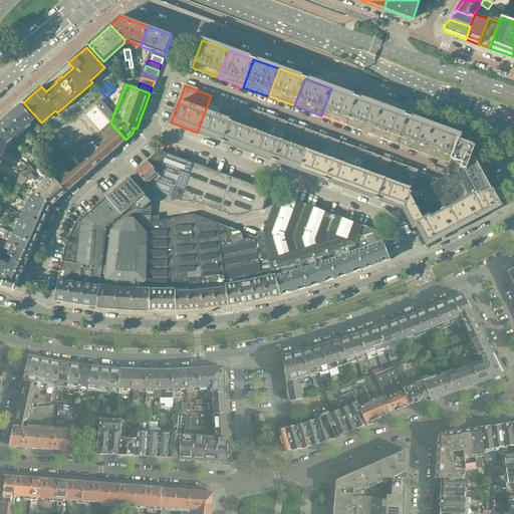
[(346,125),(356,97),(331,88),(321,115),(346,125)]
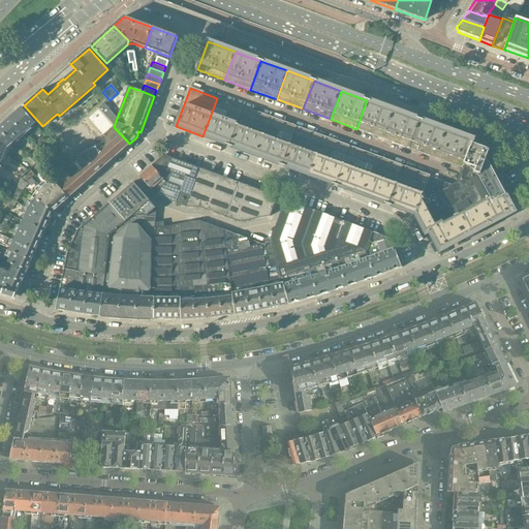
[(217,98),(203,136),(229,146),(243,107),(217,98)]
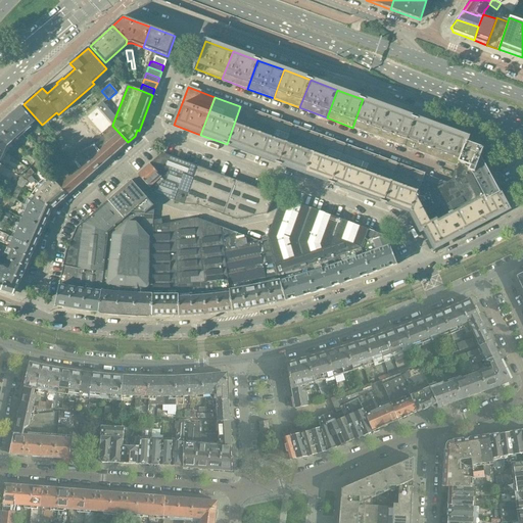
[(379,137),(389,108),(363,99),(352,128),(379,137)]
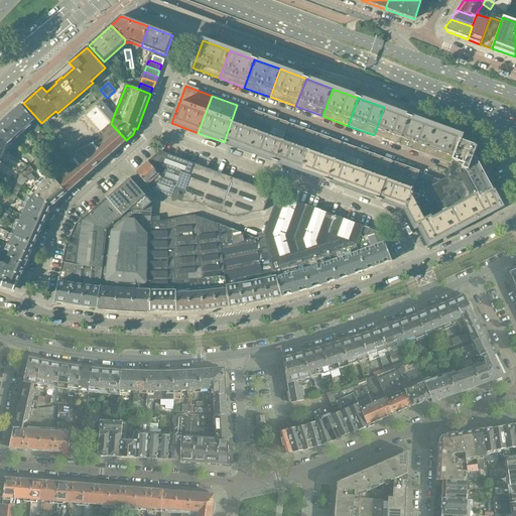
[(102,101),(96,106),(111,123),(114,115),(102,101)]
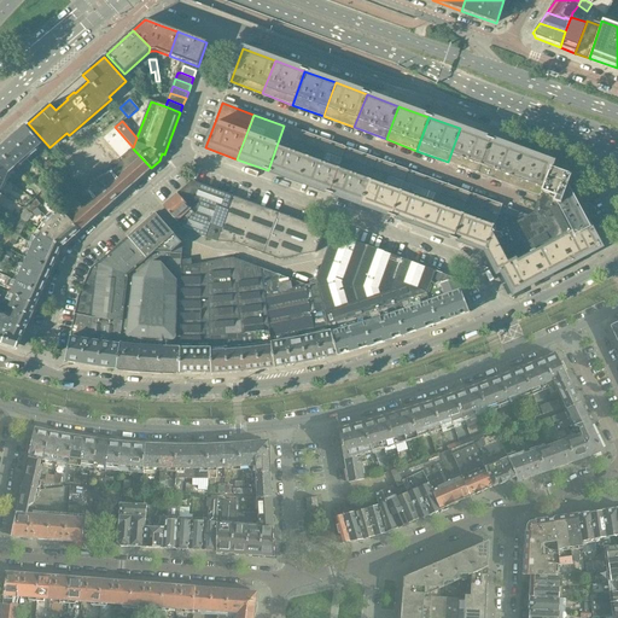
[(42,145),(25,126),(12,138),(29,157),(42,145)]
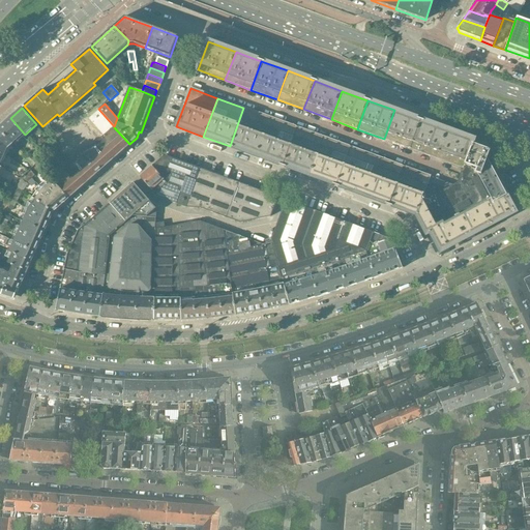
[(270,117),(243,108),(230,146),(256,156),(270,117)]
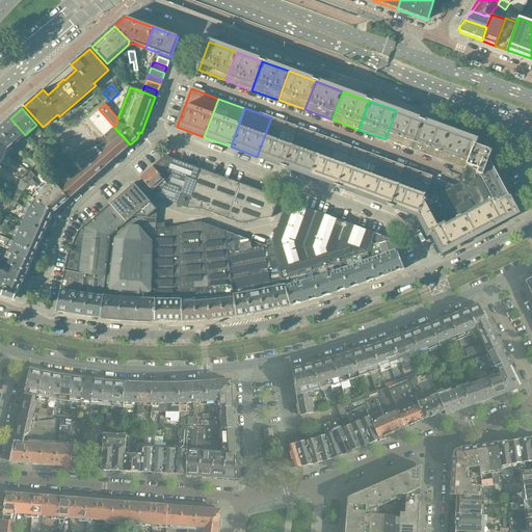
[(411,149),(422,121),(396,110),(386,139),(411,149)]
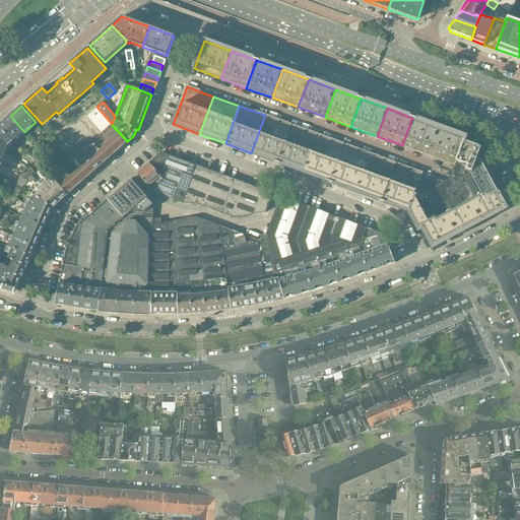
[(293,125),(265,115),(251,153),(278,164),(293,125)]
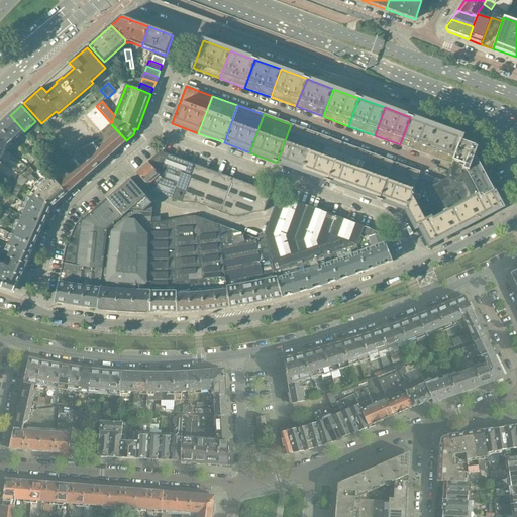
[(24,131),(10,115),(0,123),(0,126),(12,141),(24,131)]
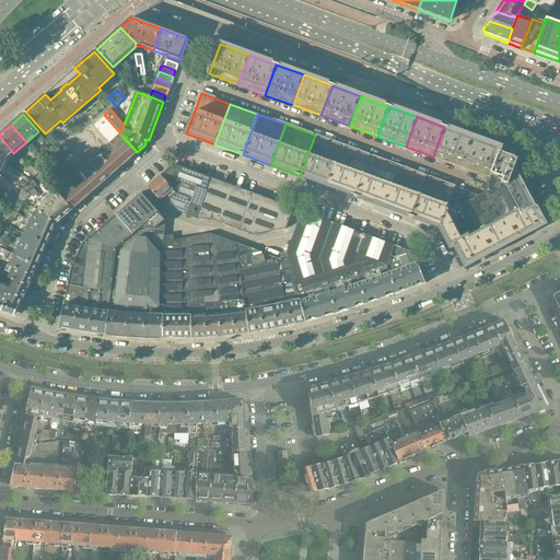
[(462,167),(473,137),(444,127),(433,156),(462,167)]
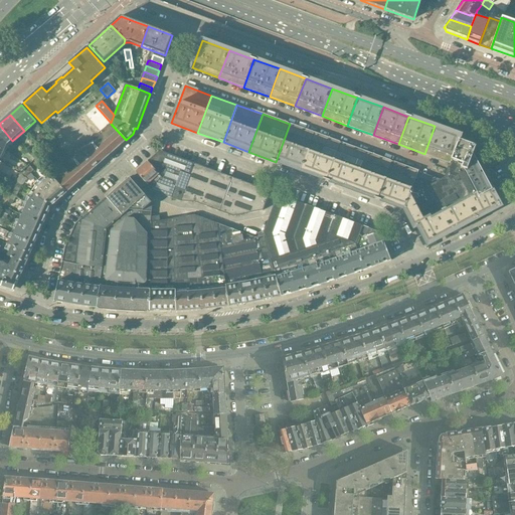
[(75,154),(51,175),(66,193),(126,140),(111,124),(102,132),(86,146),(82,143),(73,151),(75,152),(74,153),(75,154)]
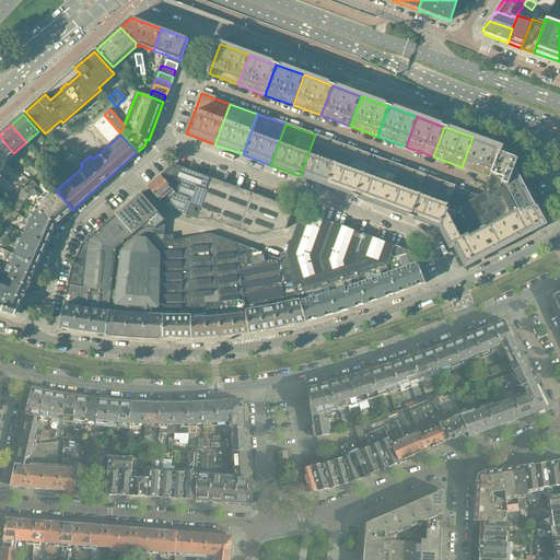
[(342,146),(315,135),(300,176),(327,186),(342,146)]
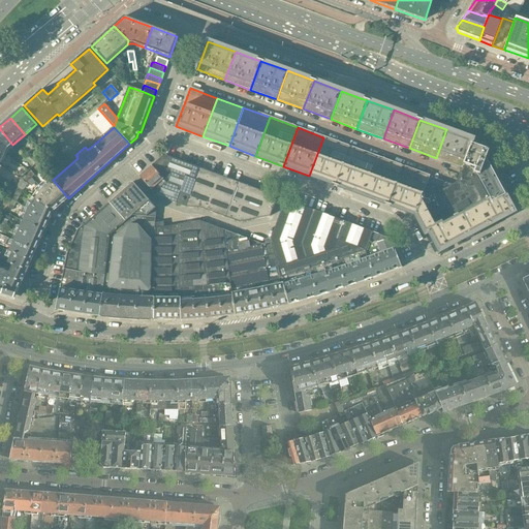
[(12,145),(0,129),(0,149),(6,152),(7,150),(12,145)]
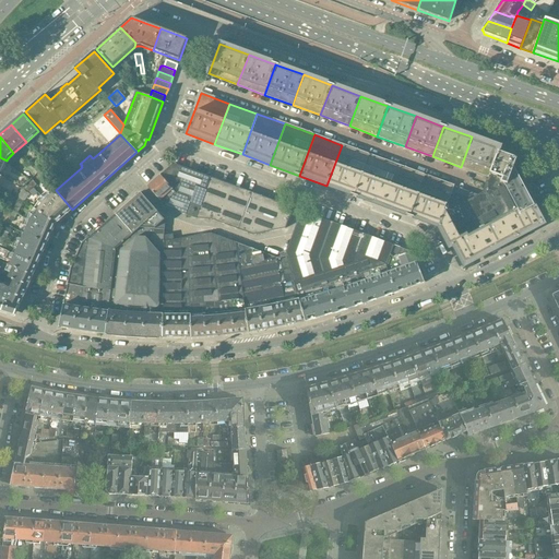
[(499,146),(472,137),(461,167),(488,177),(490,170),(497,152),(499,146)]
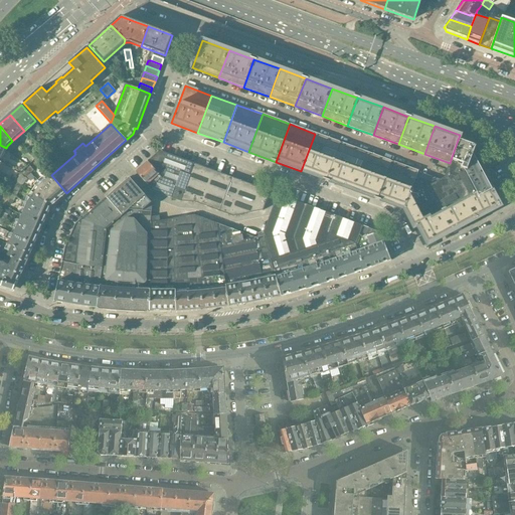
[(327,180),(341,143),(315,134),(301,171),(327,180)]
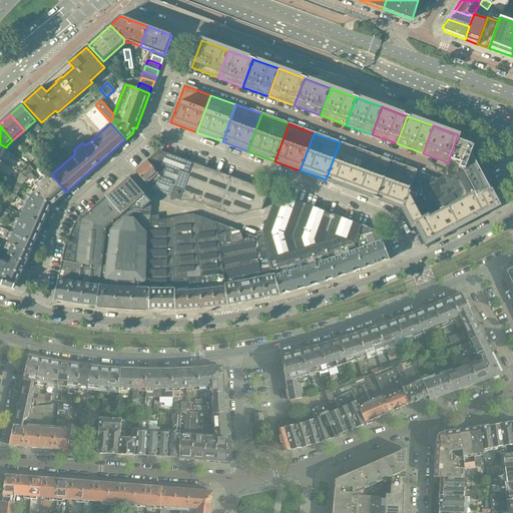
[(498,205),(491,192),(496,190),(474,149),(472,149),(474,145),(456,139),(450,156),(448,162),(443,177),(436,180),(426,185),(412,181),(402,208),(412,226),(416,225),(426,244),(457,227),(498,205)]
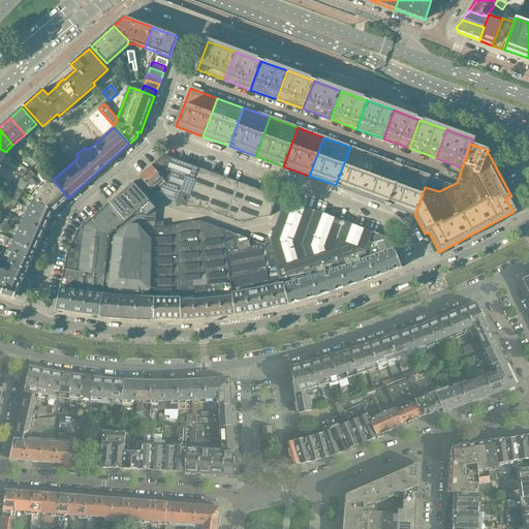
[(376,157),(350,147),(336,185),(363,195),(376,157)]
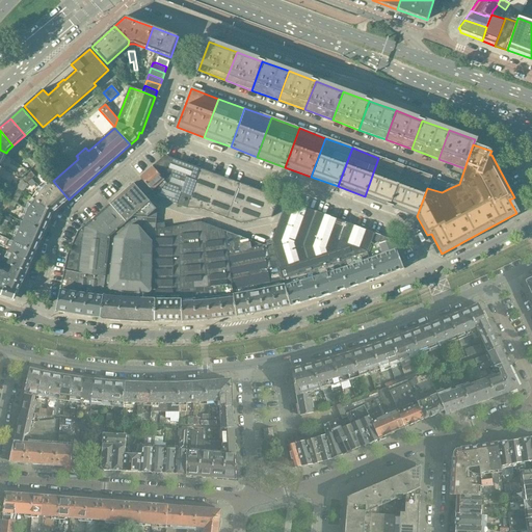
[(201,169),(165,156),(164,156),(153,166),(162,177),(168,171),(187,178),(196,182),(201,169)]
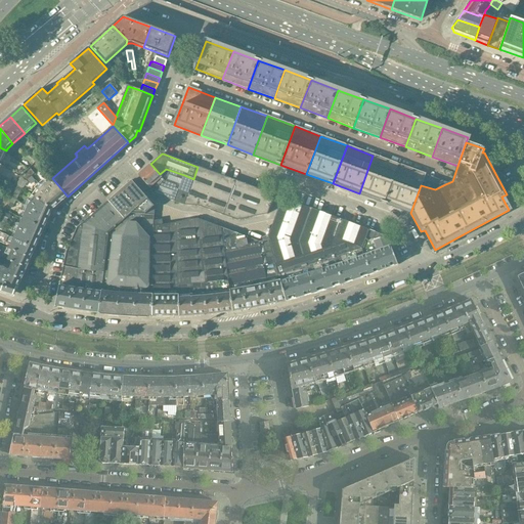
[(398,165),(373,156),(359,193),(385,203),(398,165)]
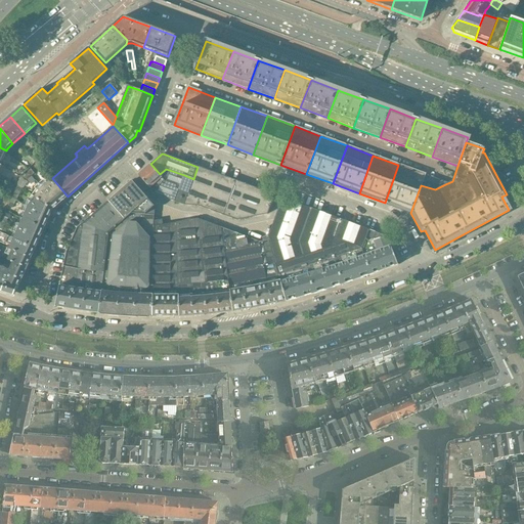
[(149,188),(163,177),(160,174),(150,164),(137,175),(149,188)]
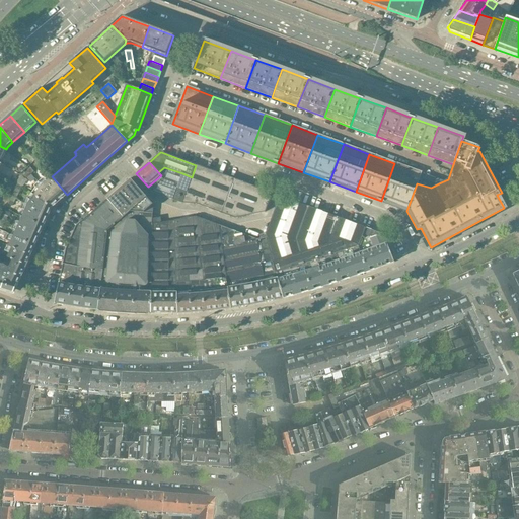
[(406,211),(417,183),(421,172),(394,163),(381,201),(406,211)]
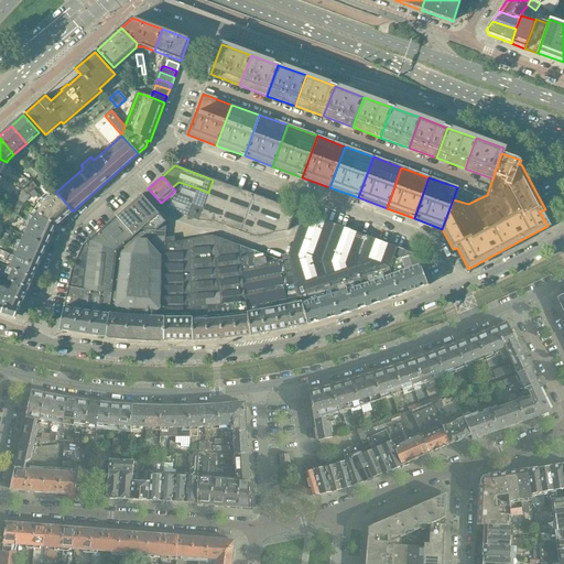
[(235,187),(213,180),(208,193),(203,208),(197,220),(213,221),(220,225),(235,187)]
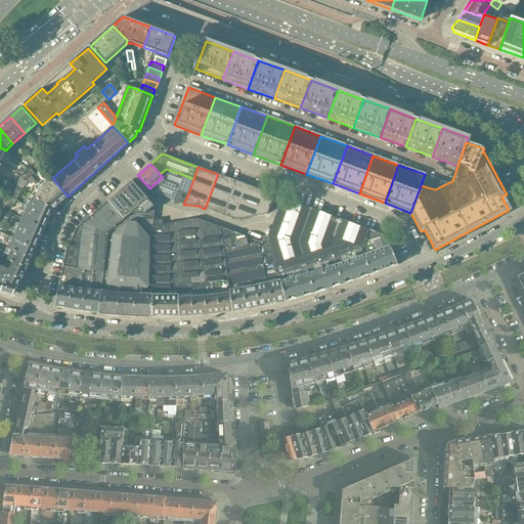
[(163,177),(149,188),(155,194),(163,198),(166,191),(177,195),(179,189),(184,175),(166,169),(160,174),(163,177)]
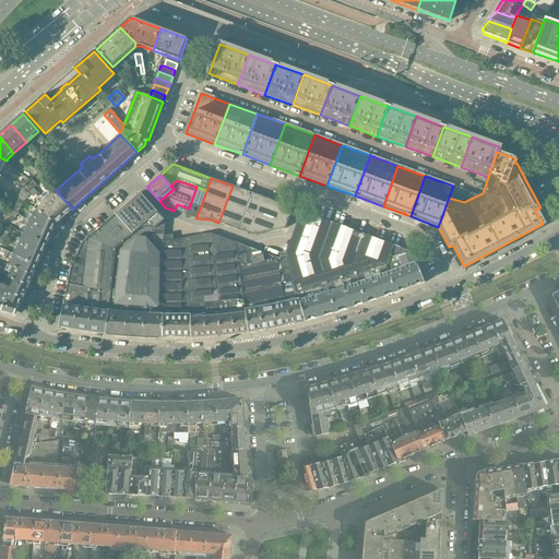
[(248,234),(262,197),(233,186),(218,223),(248,234)]
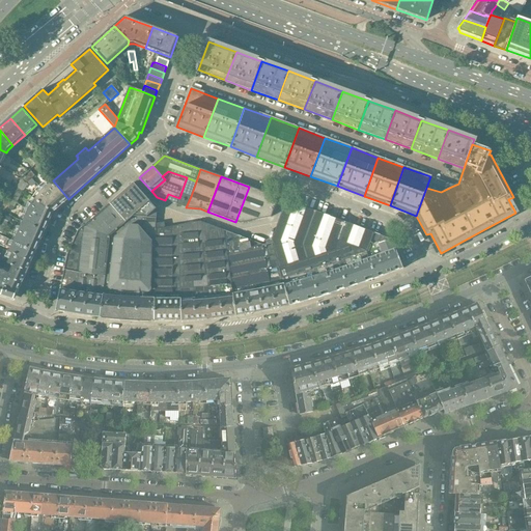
[(187,177),(182,192),(191,196),(196,182),(187,177)]
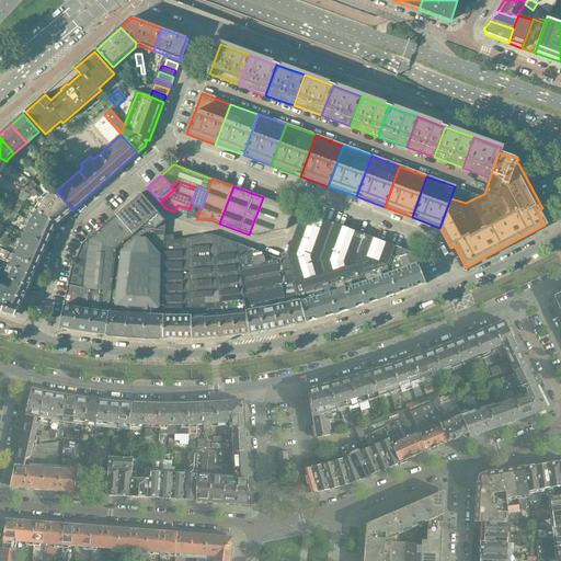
[(30,193),(25,190),(23,192),(22,191),(18,197),(20,198),(15,208),(20,210),(23,202),(24,202),(30,196),(27,195),(30,193)]
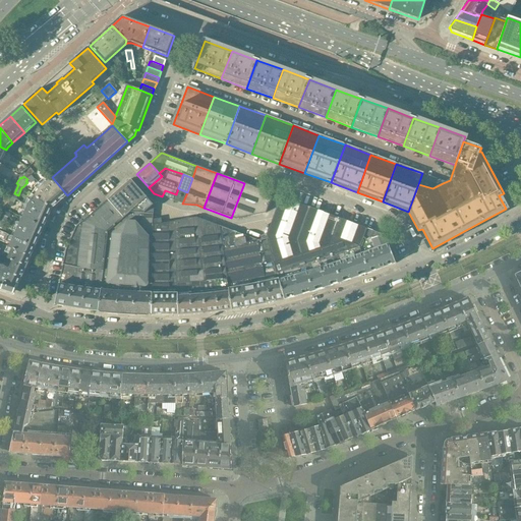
[(67,195),(52,177),(51,176),(40,185),(51,193),(59,203),(67,195)]
